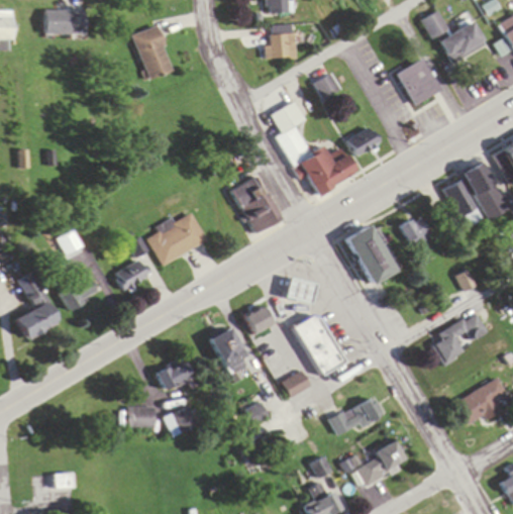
[(268,0),(268,12),(287,12),(286,0),(268,0)]
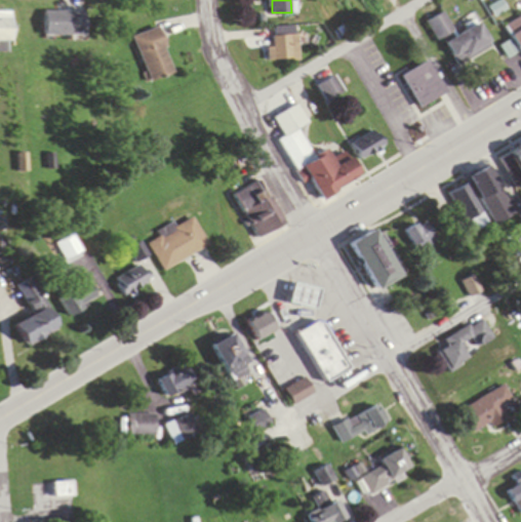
[(497,14),(509,9),(505,1),(493,6),(497,14)]
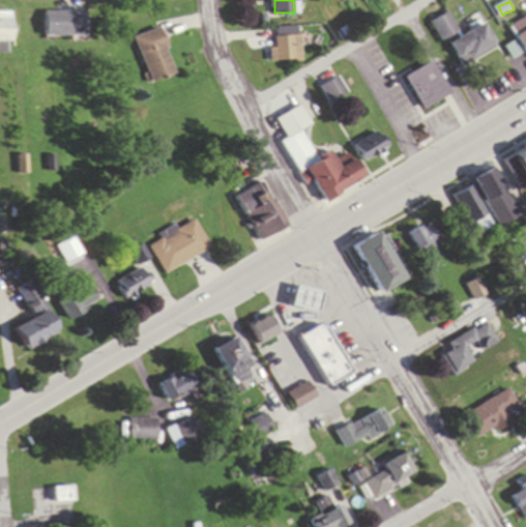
[(0,38),(9,39),(9,10),(0,9),(0,38)]
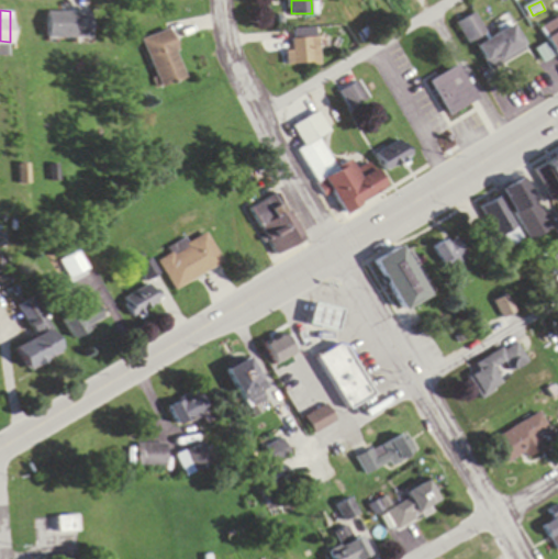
[(46,36),(86,36),(86,10),(46,10),(46,36)]
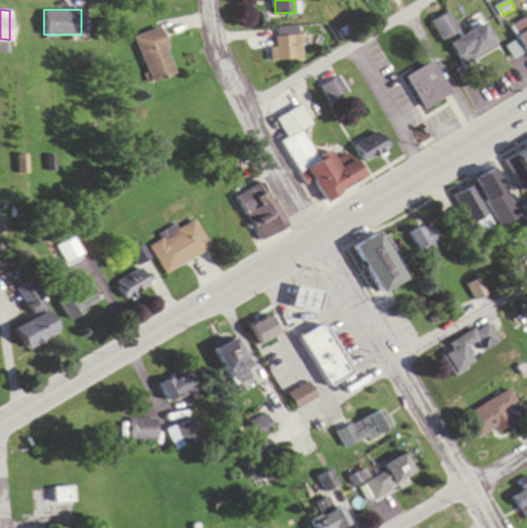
[(433,20),(444,39),(462,30),(450,10),(433,20)]
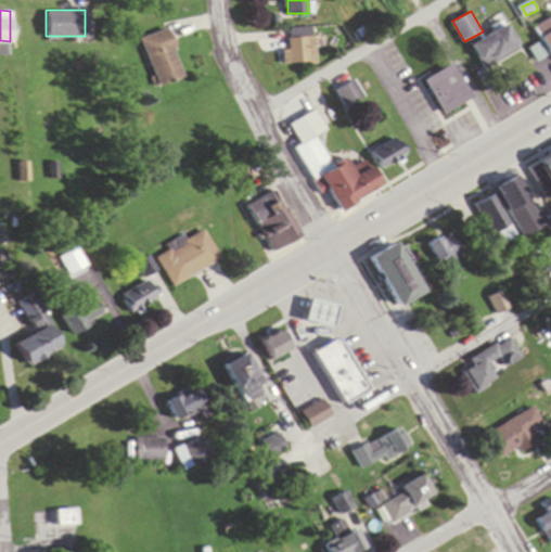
[(550,16),(536,25),(550,51),(550,16)]
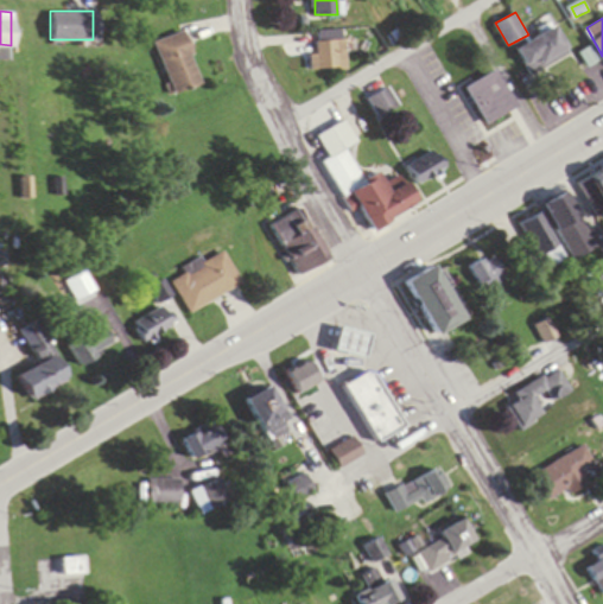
[(569,51),(553,25),(515,48),(531,74),(569,51)]
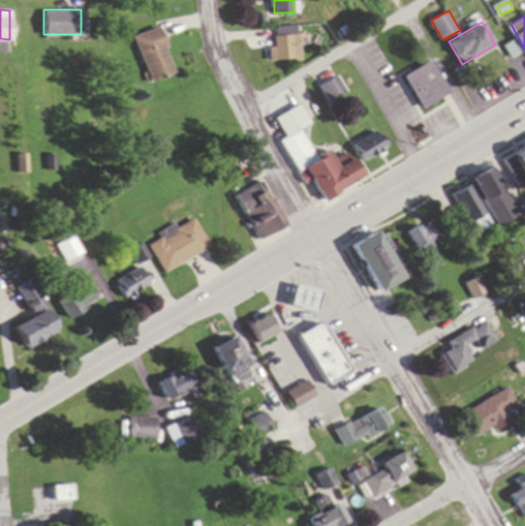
[(302,59),(302,25),(275,25),(276,59),(302,59)]
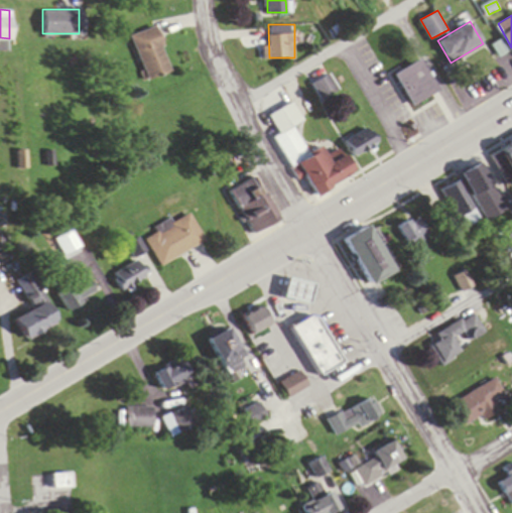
[(133,34),(147,79),(172,71),(157,25),(133,34)]
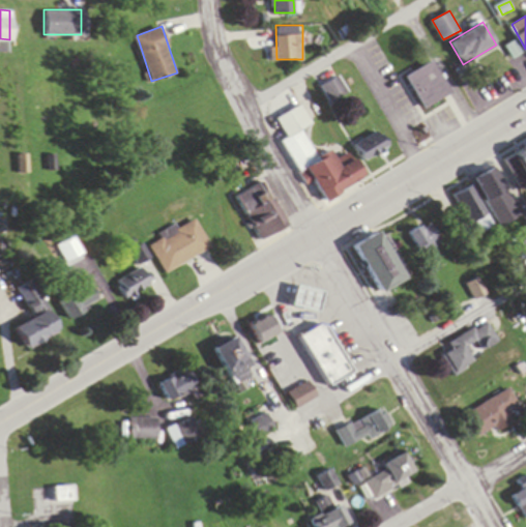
[(515,56),(523,51),(516,39),(507,46),(515,56)]
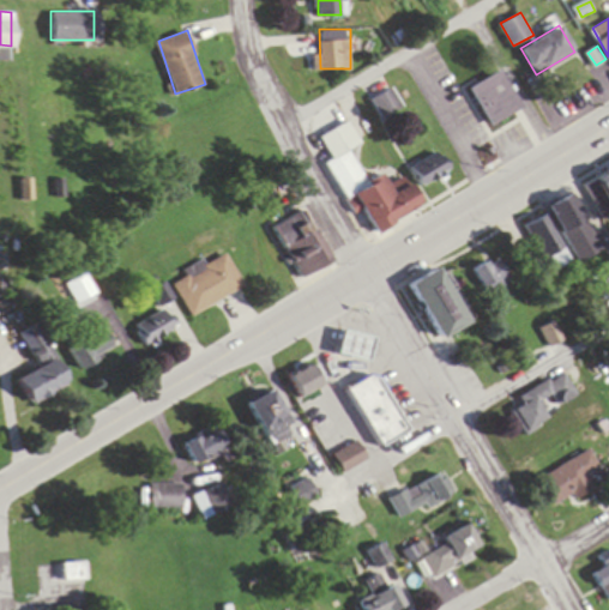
[(493,125),(524,107),(501,68),(470,88),(493,125)]
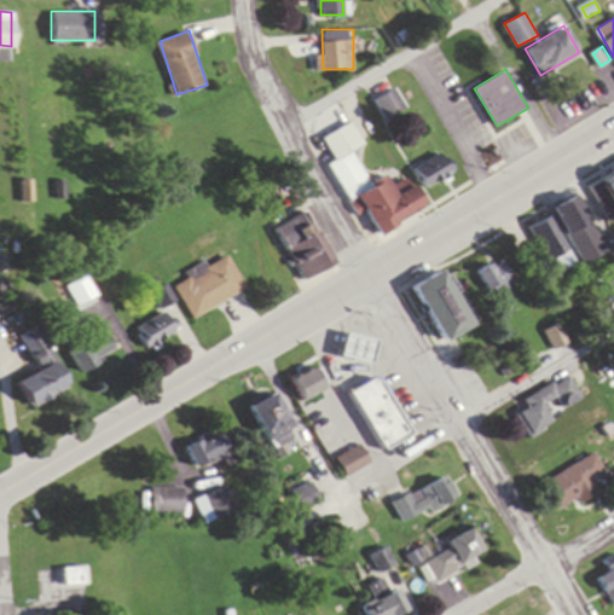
[(377,99),(389,119),(407,106),(395,87),(377,99)]
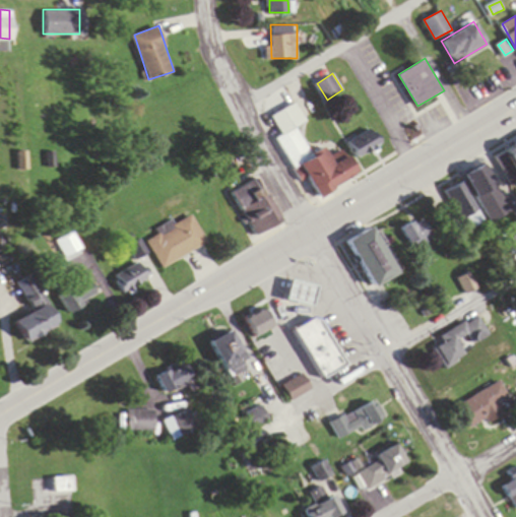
[(358,177),(343,148),(329,155),(324,145),(311,152),(298,126),(308,121),(298,102),(273,115),(283,135),(282,136),(315,198),(358,177)]
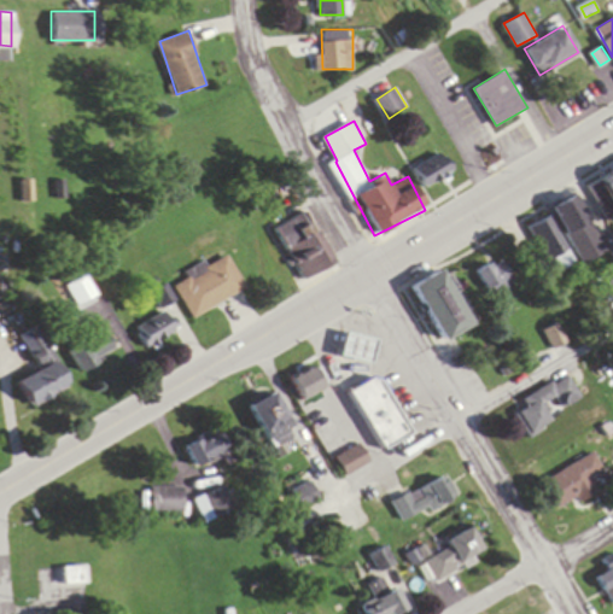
[(454,171),(442,151),(415,167),(426,187),(454,171)]
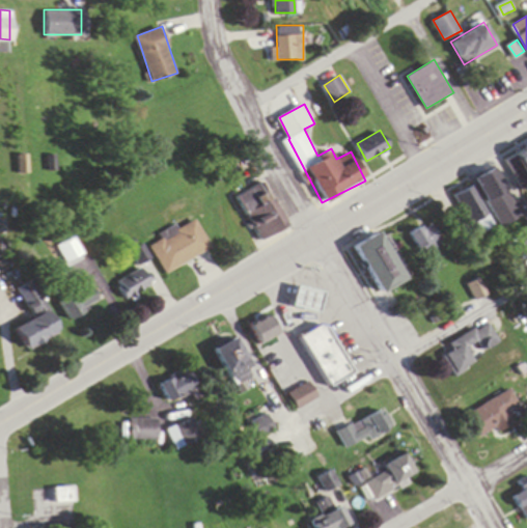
[(526,144),(512,151),(526,178),(526,144)]
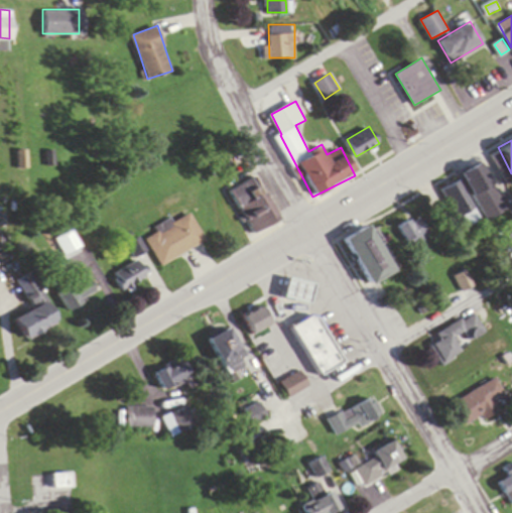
[(505,210),(480,162),(462,172),(487,220),(505,210)]
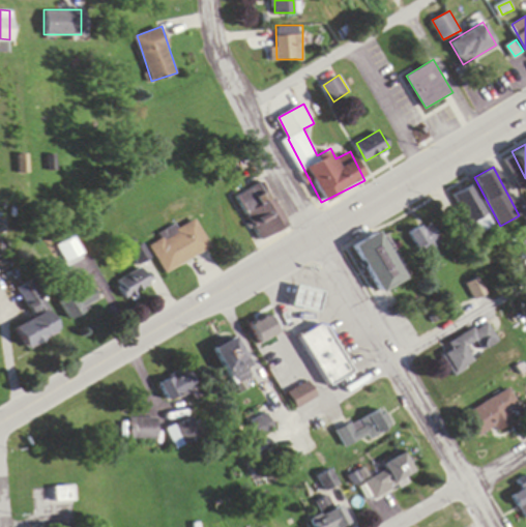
[(263,181),(238,195),(262,239),(286,226),(263,181)]
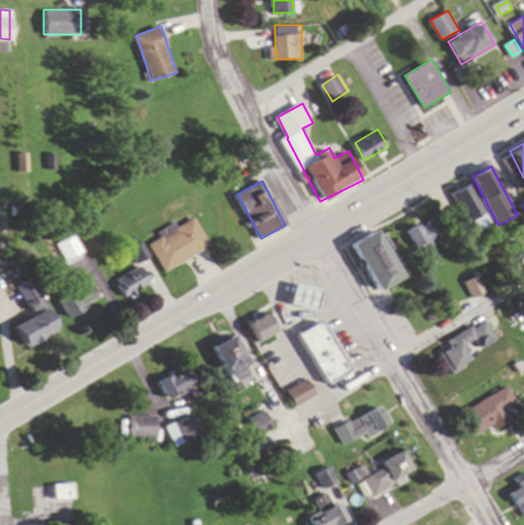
[(492,222),(470,183),(454,192),(476,231),(492,222)]
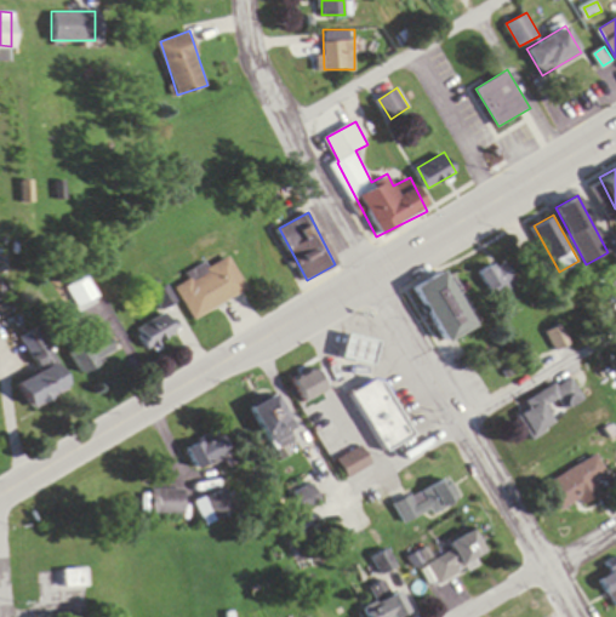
[(184,285),(203,315),(250,286),(232,256),(184,285)]
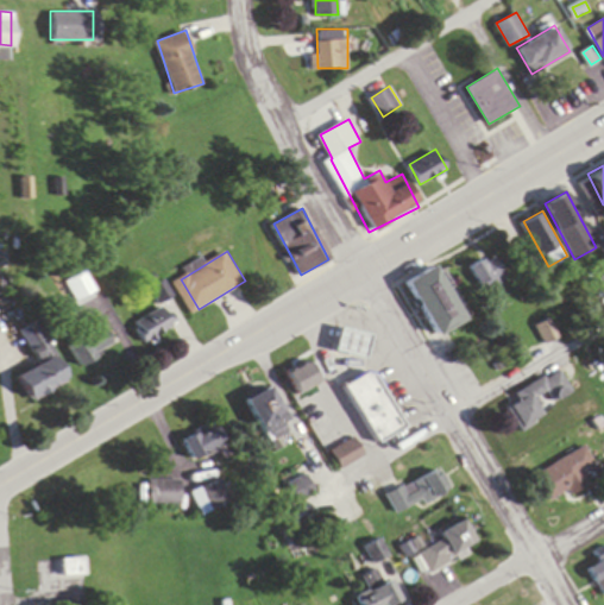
[(508,277),(491,253),(469,269),(486,292),(508,277)]
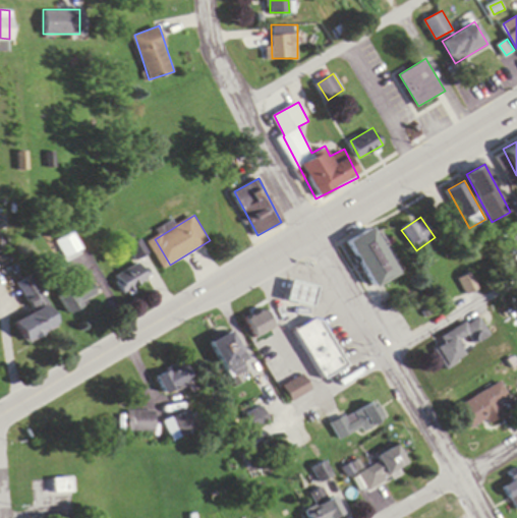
[(345,241),(372,288),(397,274),(369,227),(345,241)]
